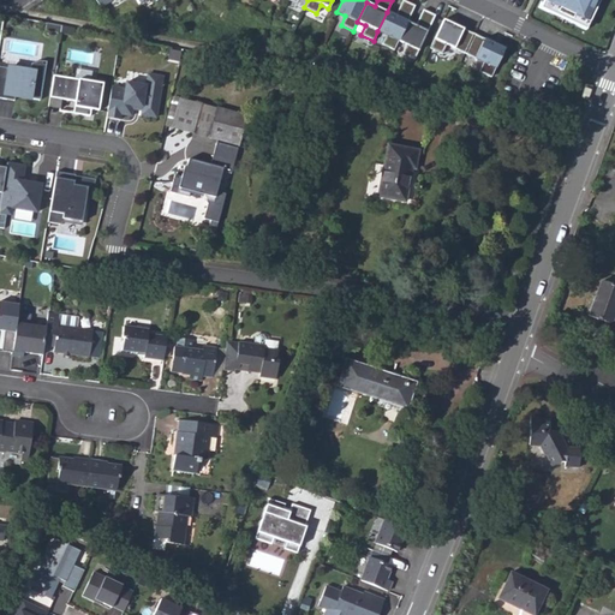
[(387,12),(377,31),(386,35),(381,45),(393,51),(398,41),(407,22),(415,6),(402,0),(395,16),(387,12)]
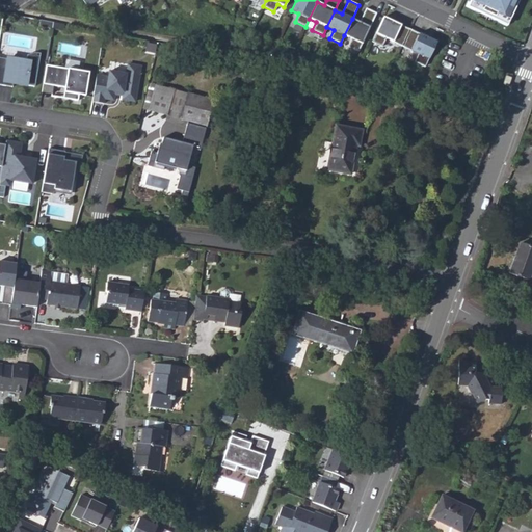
[(474,0),(470,8),(510,25),(522,0),(474,0)]
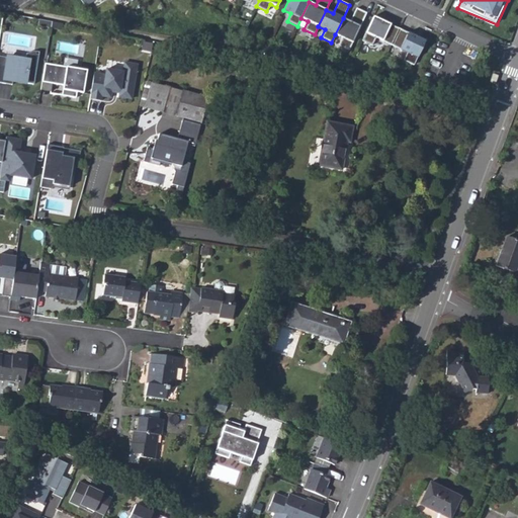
[(349,21),(343,18),(335,34),(342,37),(338,46),(348,51),(366,13),(356,8),(349,21)]
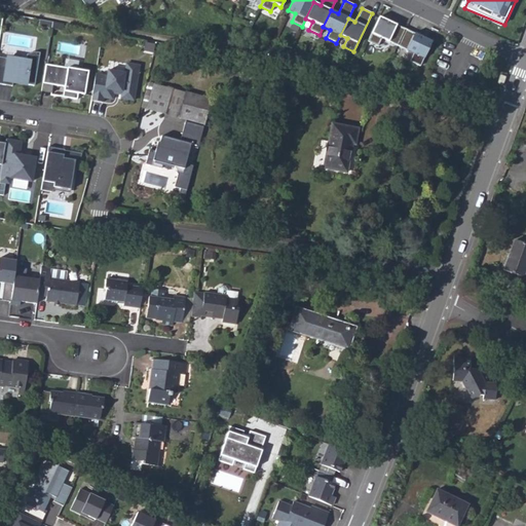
[(397,46),(405,29),(378,16),(367,41),(377,46),(381,38),(397,46)]
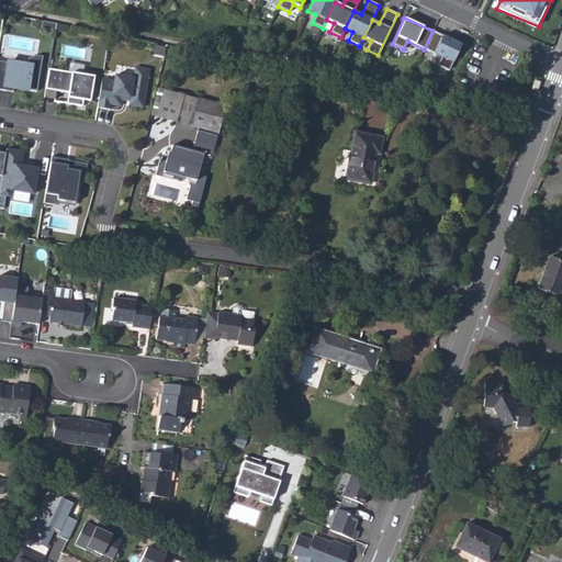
[(461,44),(433,31),(424,49),(441,57),(437,65),(448,70),(461,44)]
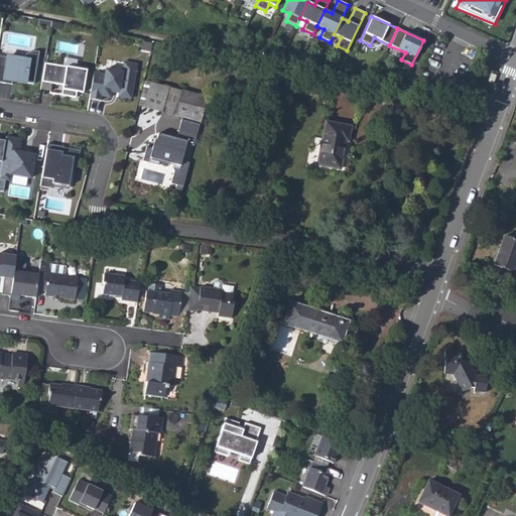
[(6,62),(0,61),(0,84),(5,85),(6,82),(12,83),(33,86),(38,53),(34,52),(25,55),(24,62),(7,59),(6,59),(6,62)]
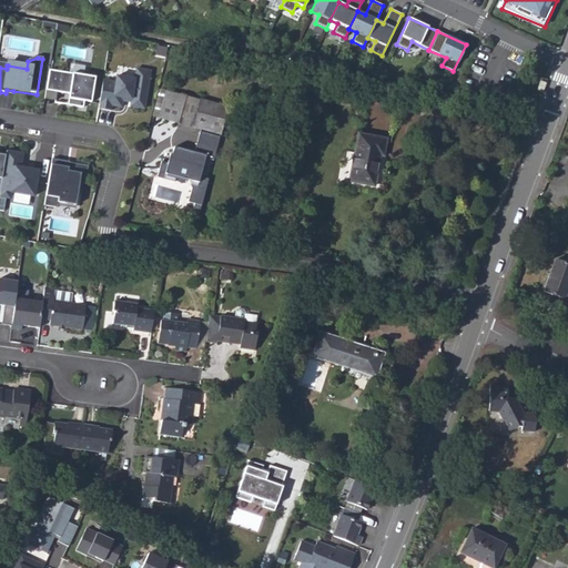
[(69,70),(50,67),(47,87),(57,89),(57,91),(69,93),(68,104),(83,107),(84,101),(84,99),(91,100),(95,74),(80,72),(79,74),(69,72),(69,70)]
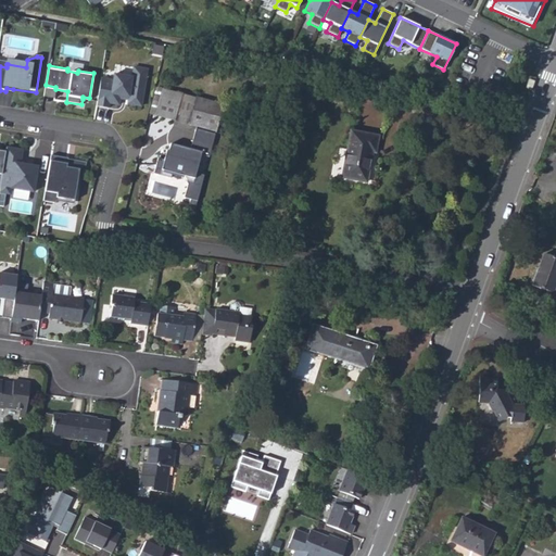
[(113,81),(101,79),(96,108),(108,110),(109,104),(118,106),(121,97),(128,98),(127,105),(141,108),(147,70),(134,67),(131,78),(113,75),(113,81)]
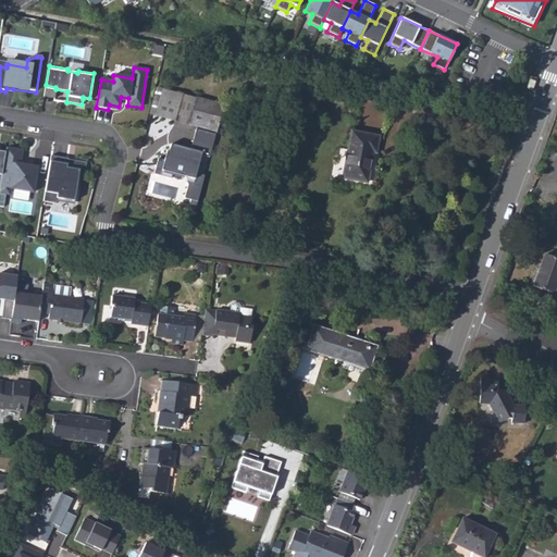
[(56,87),(46,85),(44,96),(54,98),(56,89),(56,87)]
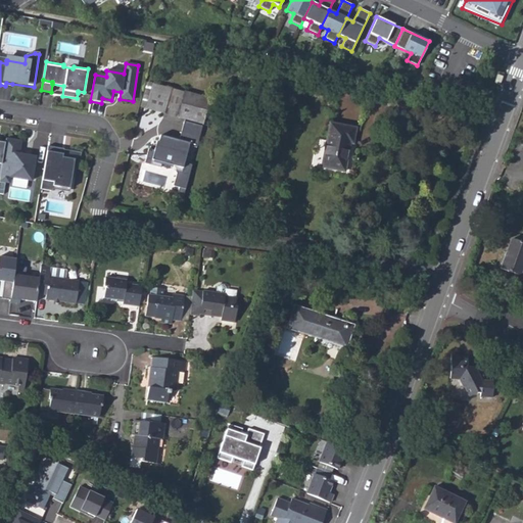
[(140,107),(202,124),(209,99),(151,84),(147,83),(140,107)]
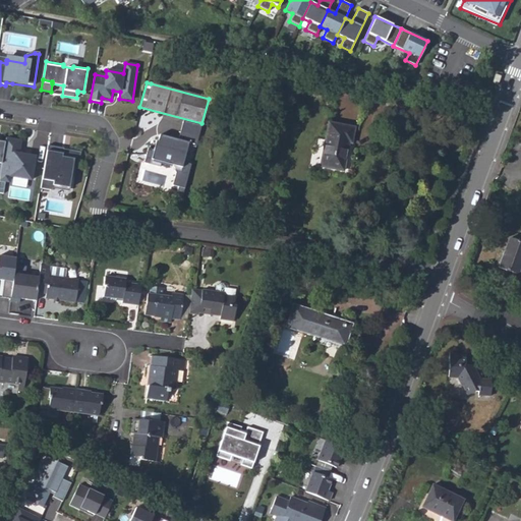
[(205,124),(183,119),(178,138),(158,133),(154,150),(149,149),(146,162),(178,170),(175,183),(185,186),(190,164),(186,163),(190,146),(197,148),(205,124)]
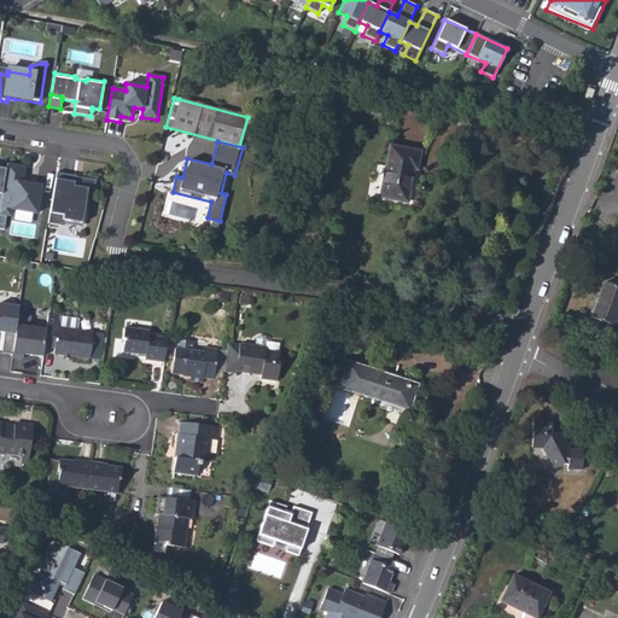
[(380,198),(407,203),(412,170),(415,172),(420,150),(390,144),(380,198)]
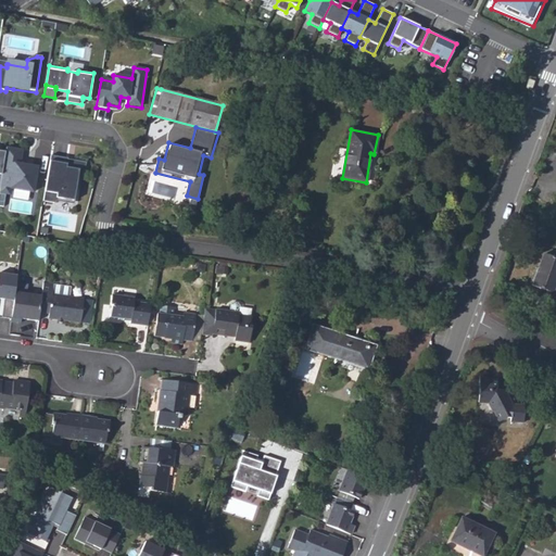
[(22,150),(5,147),(4,152),(0,180),(0,203),(3,204),(5,192),(11,189),(11,187),(33,190),(36,171),(33,166),(20,164),(22,150)]
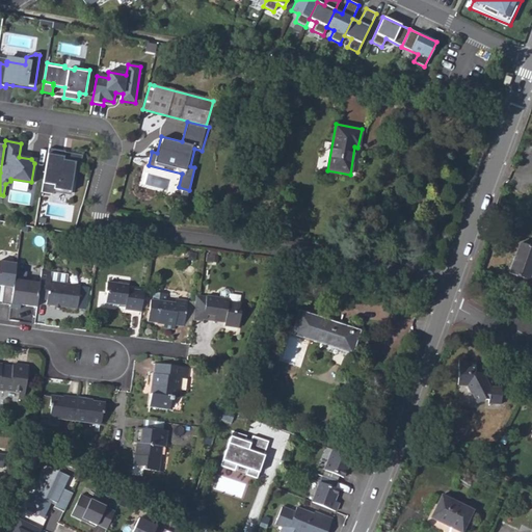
[(52,150),(48,182),(58,184),(57,189),(76,191),(82,155),(52,150)]
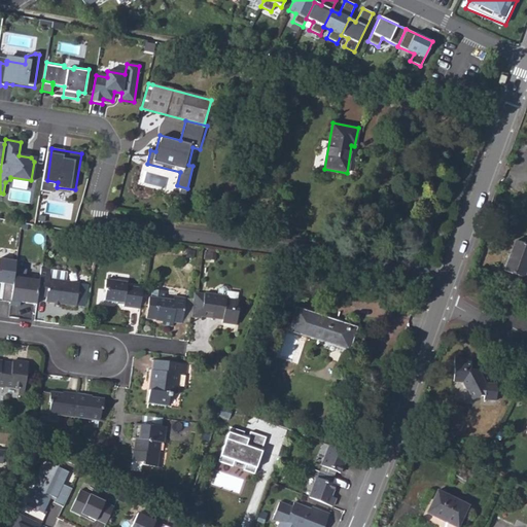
[(504,270),(524,277),(526,268),(526,244),(516,241),(504,270)]
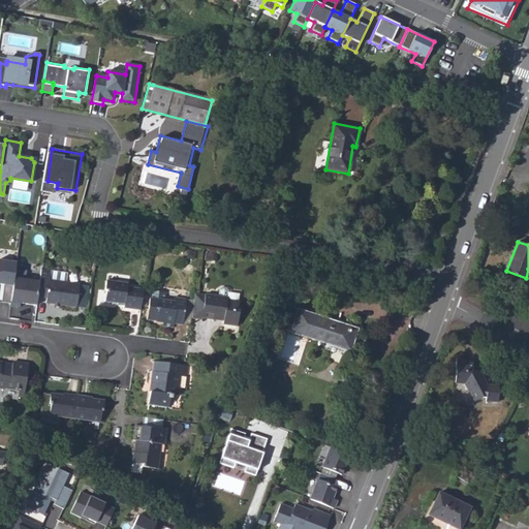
[(3,302),(11,303),(17,269),(18,261),(0,258),(0,283),(5,284),(3,302)]
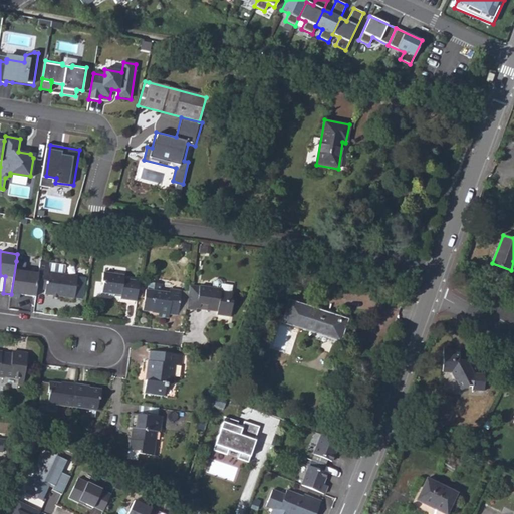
[(27,262),(16,261),(11,294),(11,296),(20,298),(21,294),(36,296),(37,288),(39,272),(26,271),(27,262)]
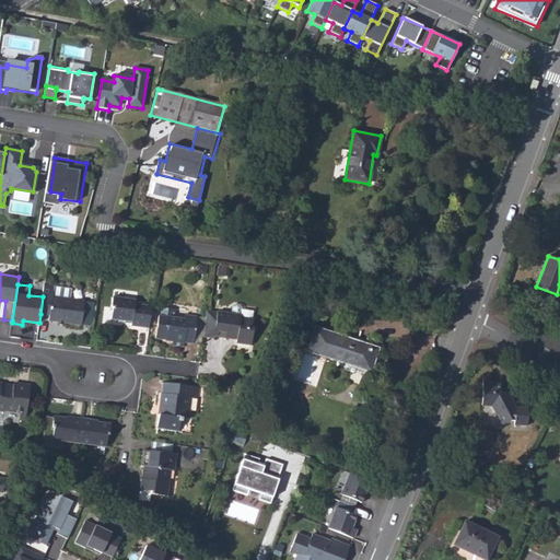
[(41,314),(50,315),(50,321),(57,321),(65,322),(83,324),(85,301),(71,299),(71,290),(55,288),(44,287),(43,296),(41,314)]
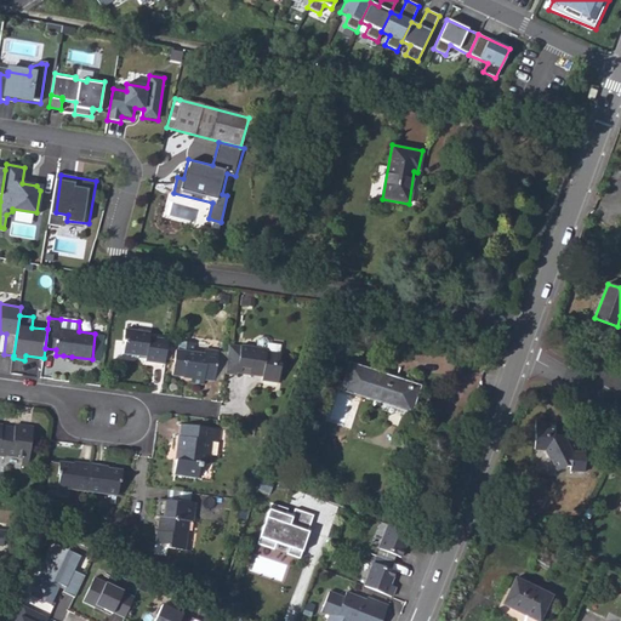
[(163,339),(149,337),(151,332),(125,329),(123,353),(146,355),(146,362),(165,364),(169,340),(163,339)]
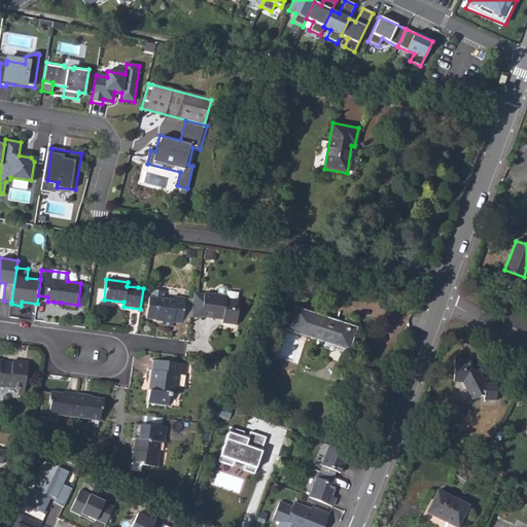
[(202,317),(213,318),(214,316),(222,317),(222,319),(221,322),(236,323),(238,309),(236,309),(237,301),(238,292),(226,290),(226,288),(225,286),(220,285),(218,287),(217,294),(216,297),(203,295),(203,294),(195,293),(192,304),(190,317),(201,319),(202,317)]
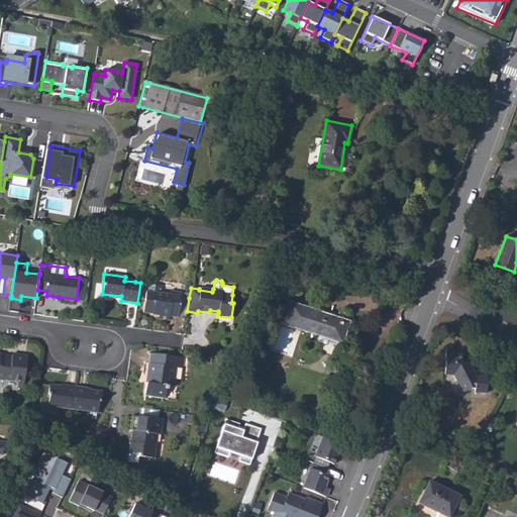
[(152,313),(152,312),(160,313),(159,316),(159,318),(170,319),(170,315),(178,316),(178,314),(181,297),(181,293),(170,291),(170,294),(165,293),(166,286),(151,283),(148,285),(147,291),(145,291),(143,312),(152,313)]
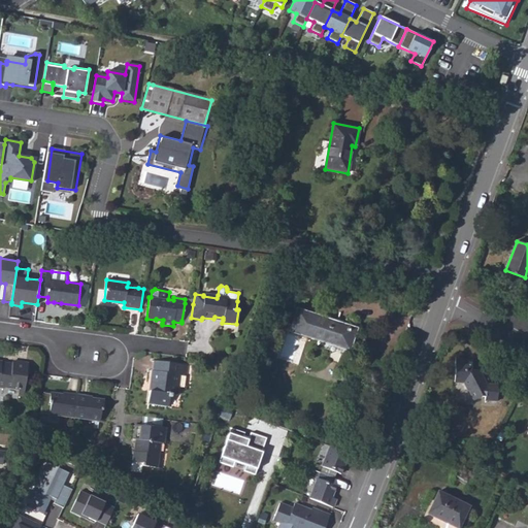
[(182,321),(191,323),(191,318),(193,304),(185,303),(182,321)]
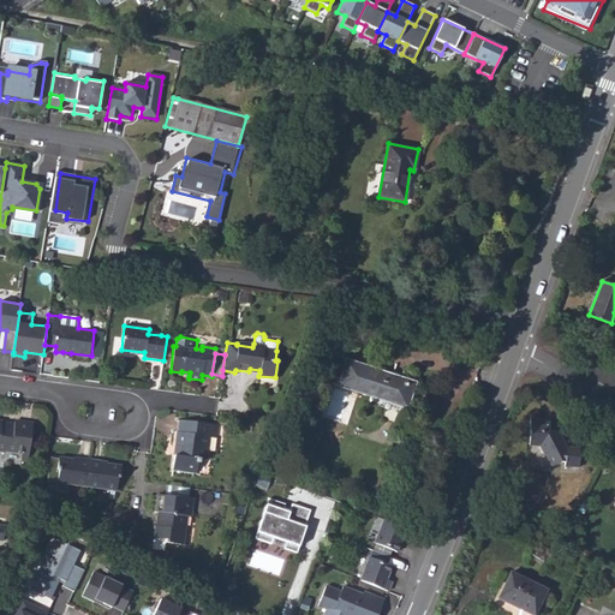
[(339,380),(375,392),(372,396),(406,406),(413,386),(389,377),(389,375),(346,360),(339,380)]
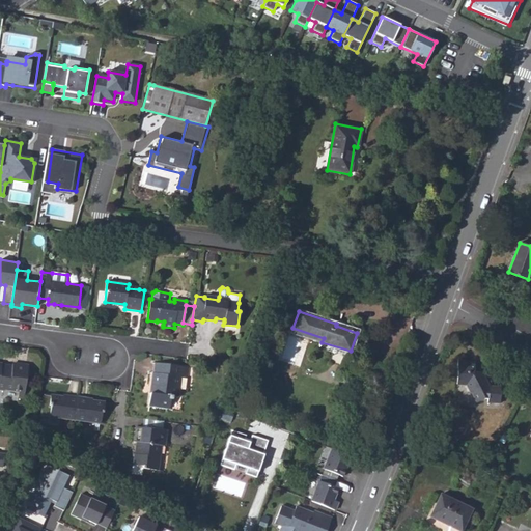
[(291,332),(322,342),(324,338),(292,328),(291,332)]
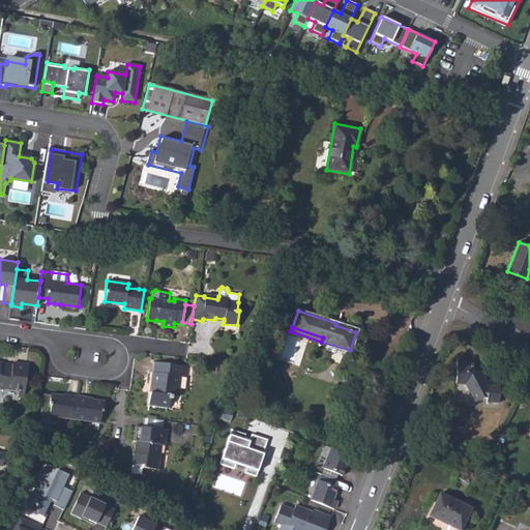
[(454,382),(464,382),(473,400),(482,396),(484,396),(484,401),(497,402),(499,386),(488,385),(480,372),(473,371),(474,362),(467,362),(467,358),(458,358),(454,382)]
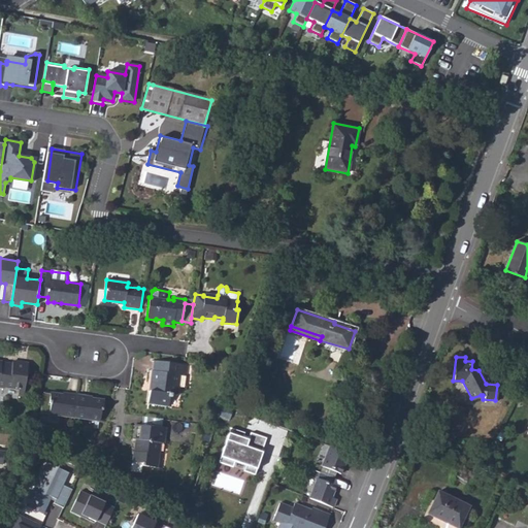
[(19,389),(25,390),(29,364),(12,362),(12,364),(2,363),(2,362),(0,361),(0,387),(5,389),(5,387),(19,389)]
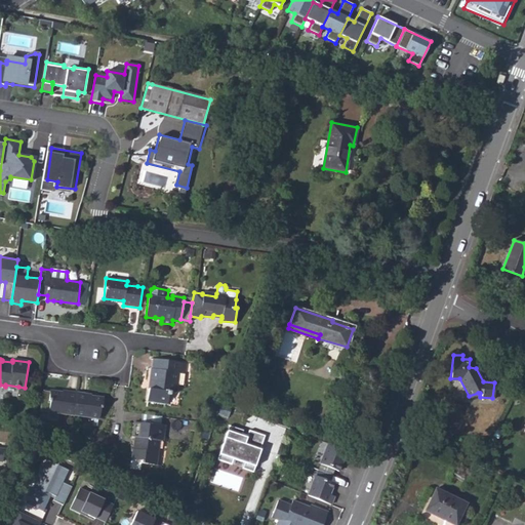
[(148,389),(147,401),(166,404),(168,393),(176,394),(177,384),(176,384),(177,373),(178,373),(180,374),(183,362),(153,359),(152,369),(151,369),(149,380),(152,380),(151,389),(148,389)]
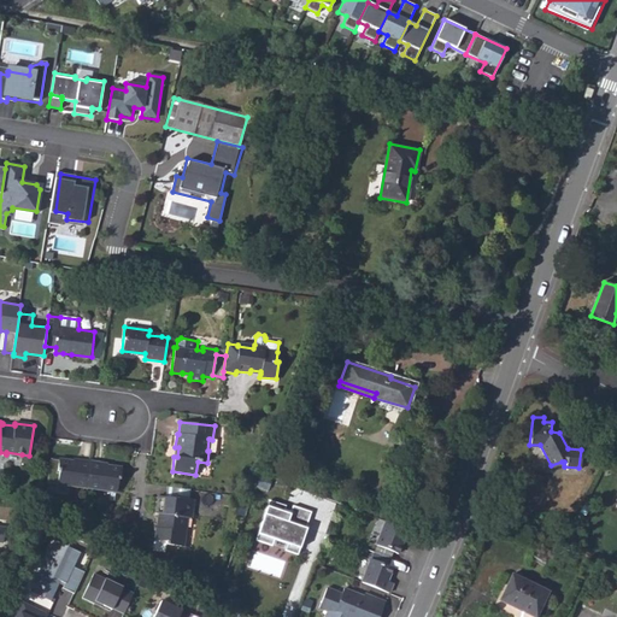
[(87,488),(90,460),(80,459),(80,463),(72,462),(72,460),(59,459),(57,472),(59,472),(57,485),(87,488)]
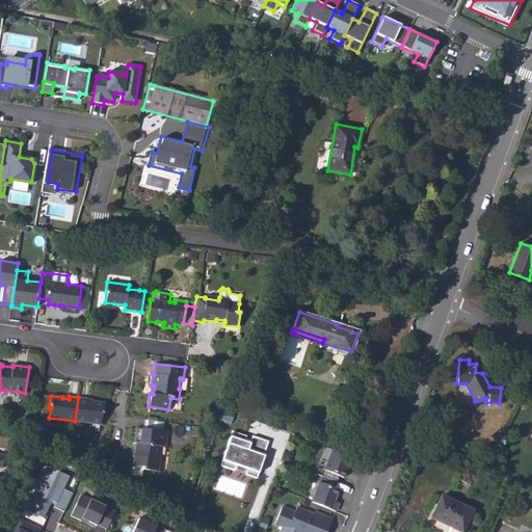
[(87,399),(78,397),(75,421),(101,424),(102,414),(103,414),(105,403),(94,401),(92,403),(87,402),(87,399)]
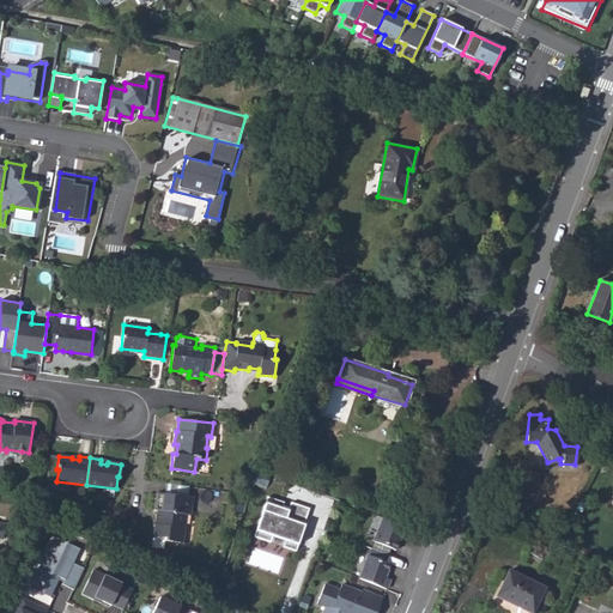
[(153,536),(165,538),(165,541),(182,544),(187,515),(190,515),(190,511),(193,497),(175,495),(175,496),(157,493),(155,510),(157,510),(159,511),(157,525),(155,525),(153,536)]
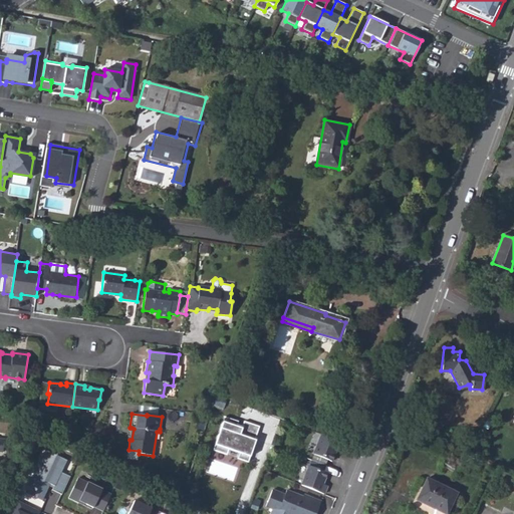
[(237,422),(223,418),(211,451),(225,456),(227,450),(238,454),(236,459),(247,463),(254,441),(253,441),(258,427),(242,422),(240,429),(235,427),(237,422)]
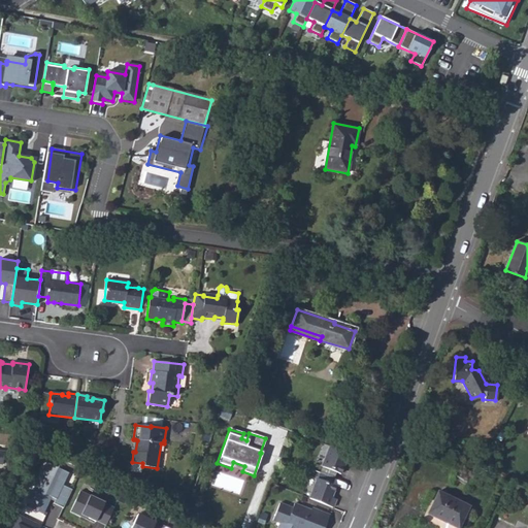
[(354,456),(330,448),(323,466),(337,472),(341,474),(345,462),(351,464),(354,456)]
